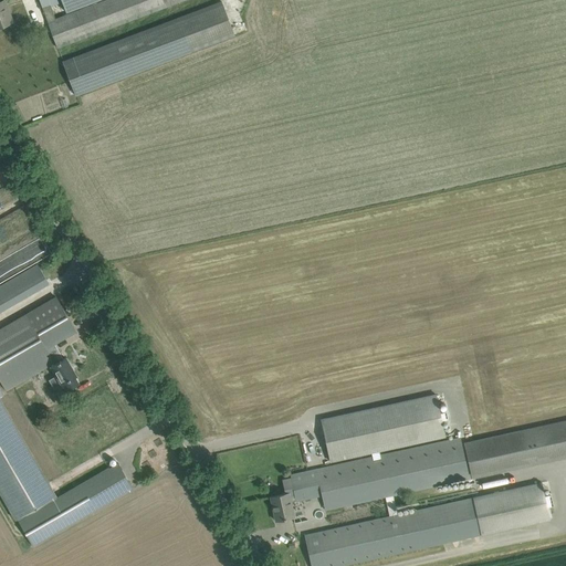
[(0,27),(7,24),(10,23),(4,7),(7,6),(4,0),(0,1),(0,27)]
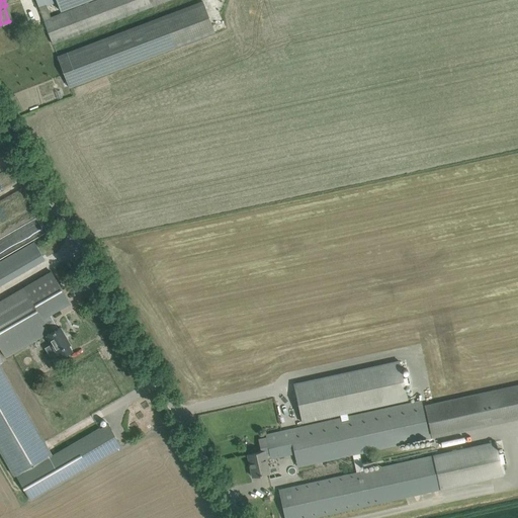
[(36,0),(45,20),(51,17),(47,5),(57,1),(61,11),(89,0),(36,0)]
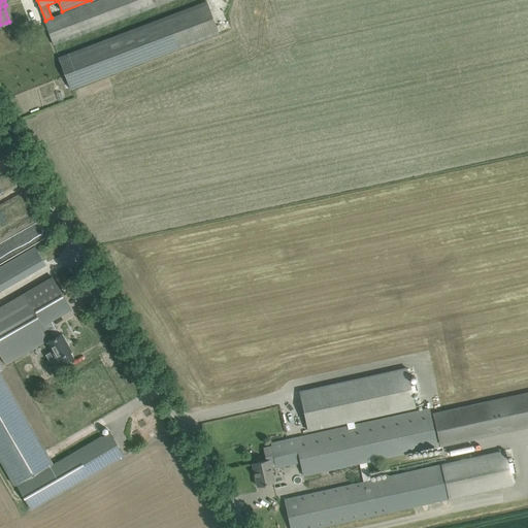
[(98,0),(52,18),(45,21),(46,24),(55,44),(170,0),(98,0)]
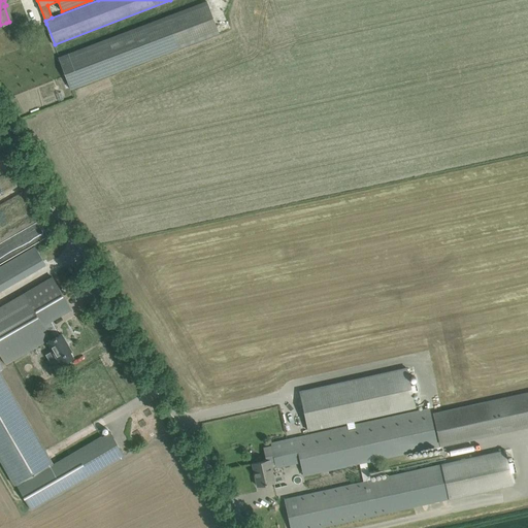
[(70,89),(219,33),(206,0),(58,56),(70,89)]
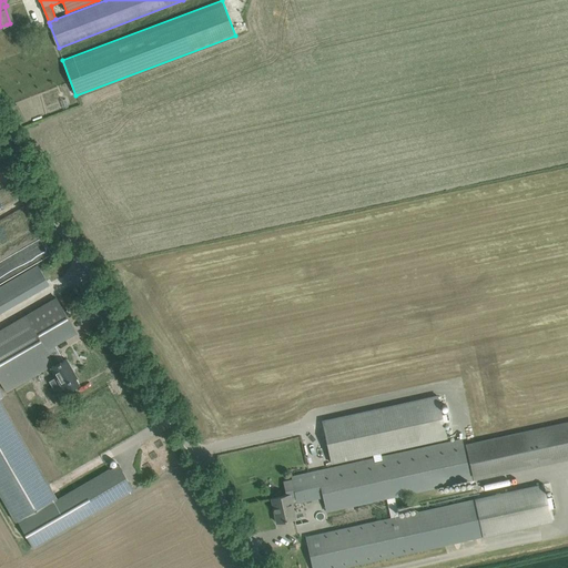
[(0,198),(0,237),(0,240),(3,235),(8,236),(10,232),(12,234),(14,227),(4,225),(7,217),(7,216),(16,212),(0,206),(0,205),(3,202),(1,199),(0,198)]
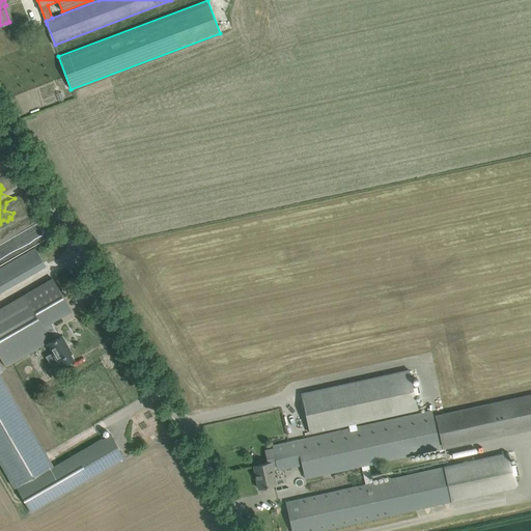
[(38,247),(0,267),(0,290),(42,269),(48,264),(38,247)]
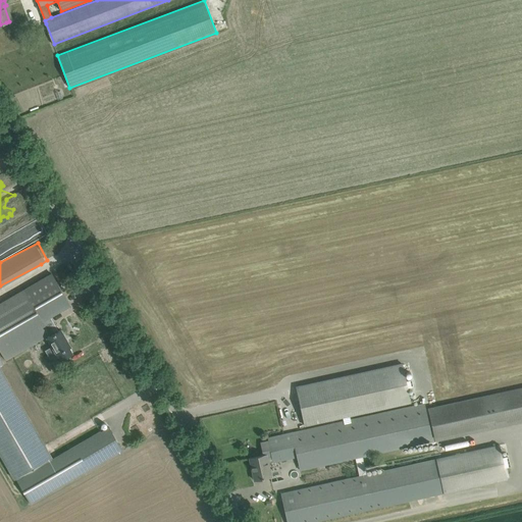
[(58,331),(50,317),(70,306),(52,274),(0,304),(0,351),(6,361),(48,337),(53,346),(45,351),(50,358),(53,359),(58,357),(57,355),(70,347),(60,329),(58,331)]
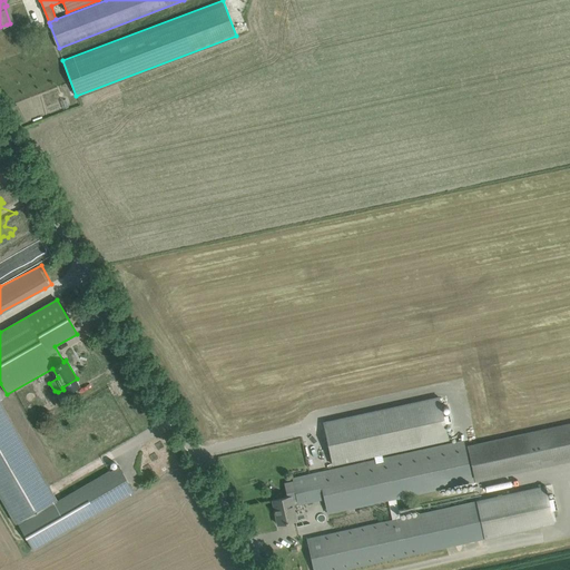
[(323,422),(333,465),(449,441),(445,423),(451,422),(450,413),(443,414),(440,396),(323,422)]
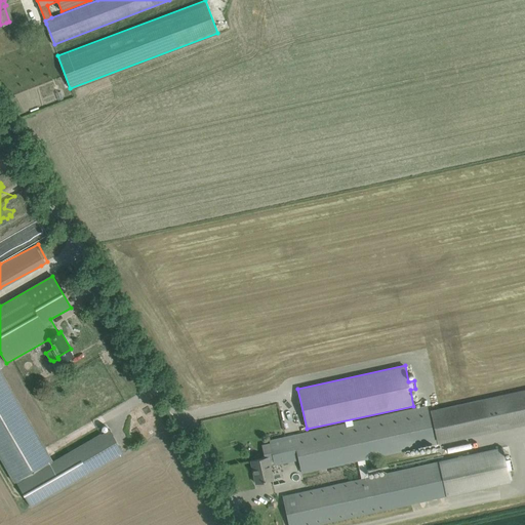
[(113,429),(54,461),(0,367),(0,457),(29,507),(125,450),(122,445),(118,447),(112,437),(116,434),(113,429)]
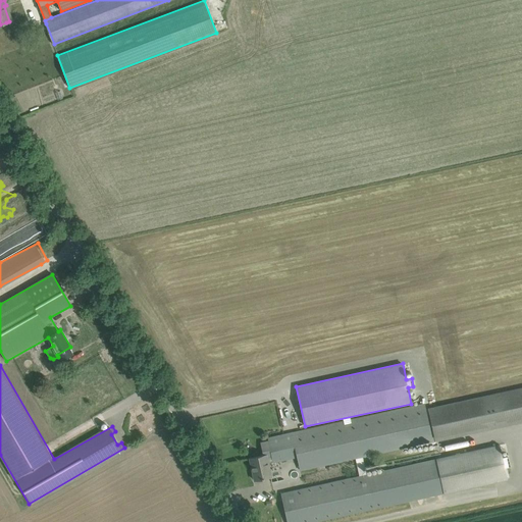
[(272,455),(273,461),(274,463),(297,457),(300,470),(355,458),(359,476),(292,491),(281,493),(288,521),(313,521),(445,493),(508,479),(505,467),(510,466),(508,457),(507,457),(507,456),(503,457),(500,445),(367,474),(363,457),(521,421),(521,386),(428,408),(434,435),(431,436),(424,404),(268,437),(272,455)]
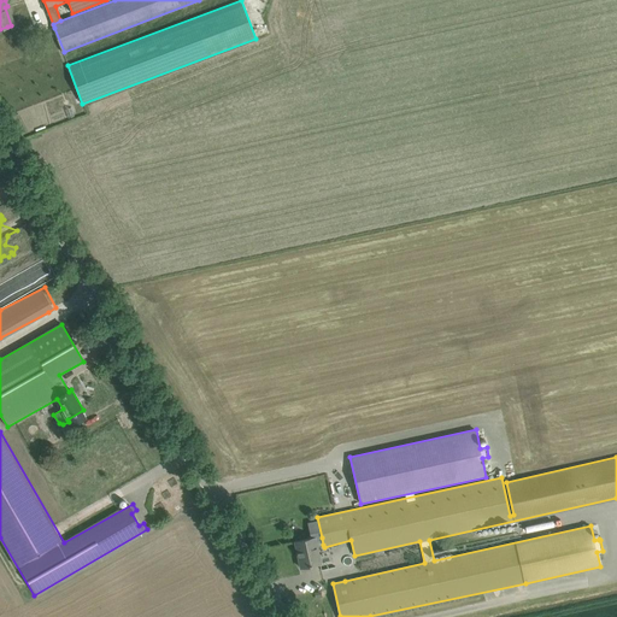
[(316,539),(316,536),(307,539),(295,541),(301,568),(322,563),(317,546),(323,545),(322,538),(316,539)]
